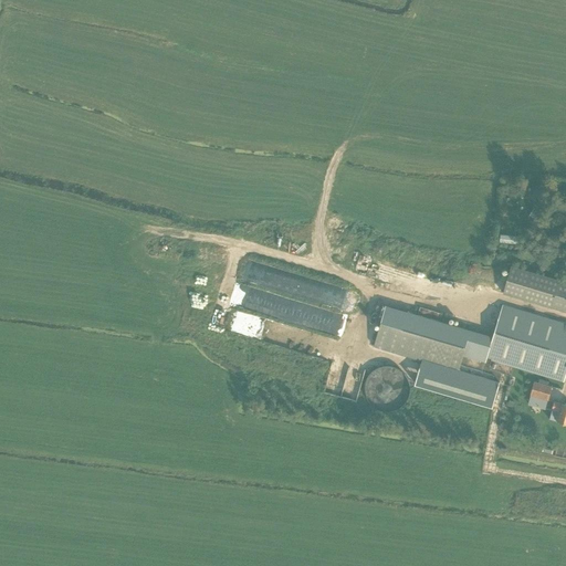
[(555,218),(562,210),(554,202),(546,210),(555,218)]
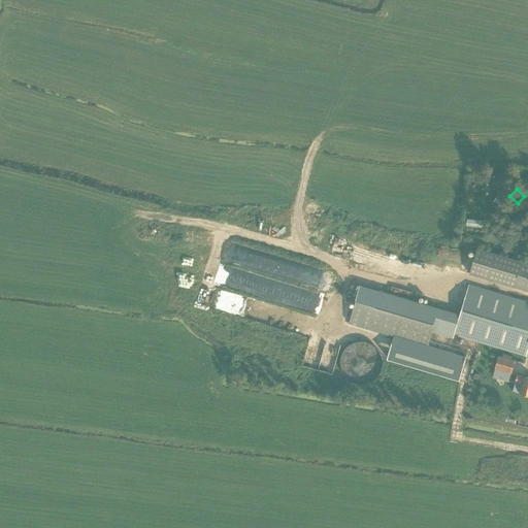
[(347,246),(345,259),(352,260),(354,248),(347,246)]
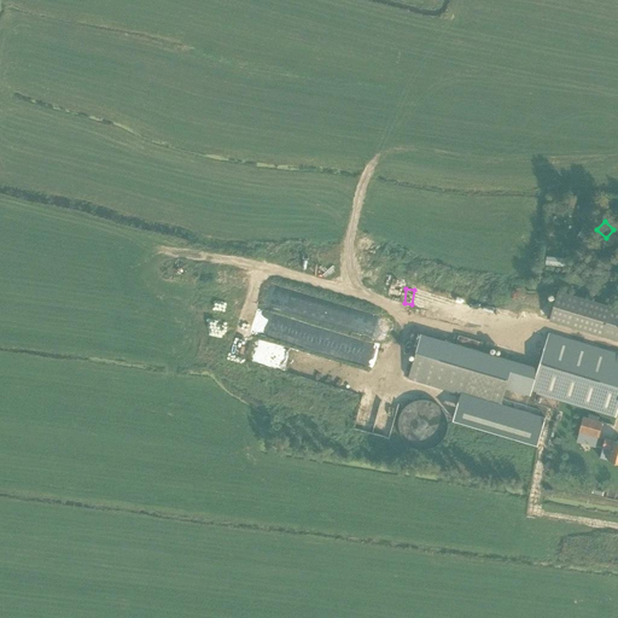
[(302,318),(309,298),(292,291),(285,310),(302,318)]
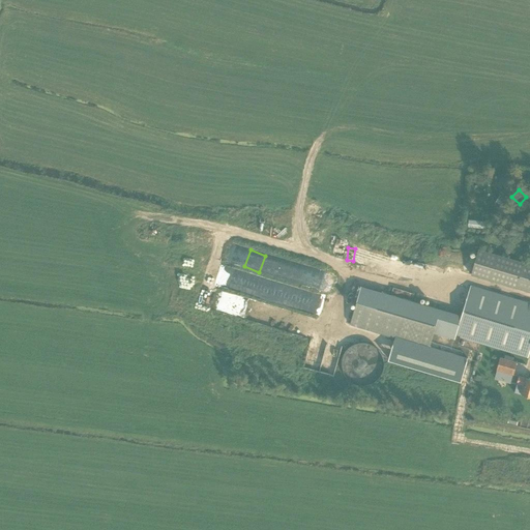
[(464,249),(449,253),(451,261),(465,258),(464,249)]
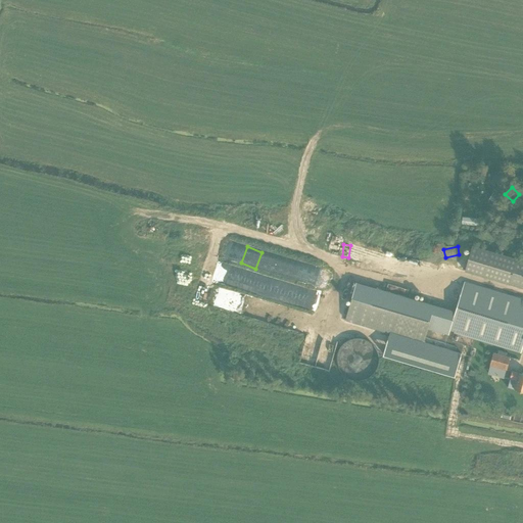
[(522,260),(472,246),(464,271),(522,288),(522,260)]
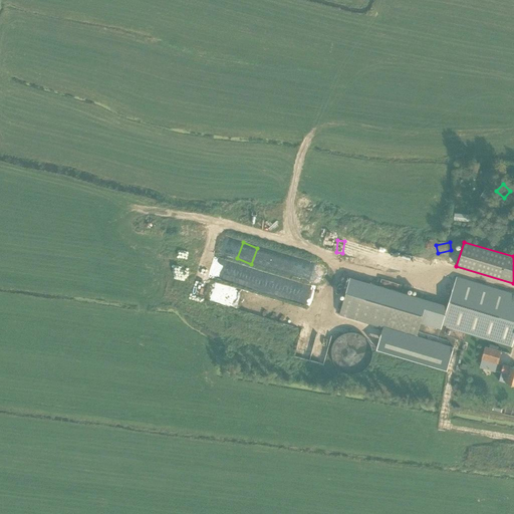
[(195,262),(207,265),(209,257),(190,253),(187,268),(193,270),(195,262)]
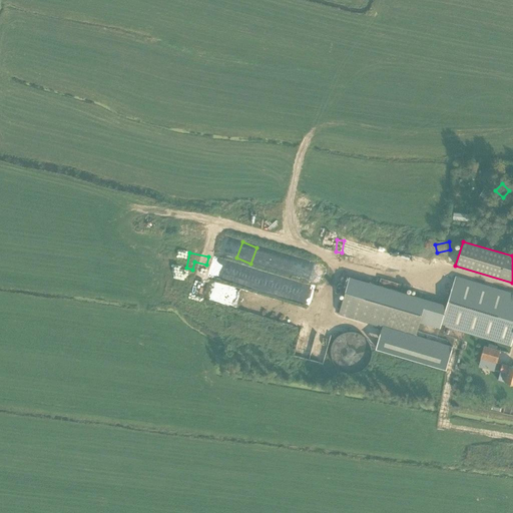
[(230,273),(232,266),(215,260),(211,272),(225,277),(226,272),(230,273)]
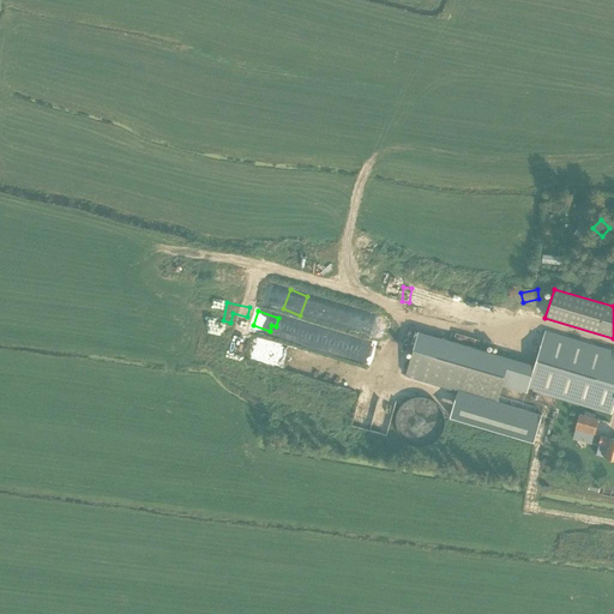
[(497,404),(497,402),(501,386),(510,359),(440,338),(417,331),(404,378),(457,392),(497,404)]
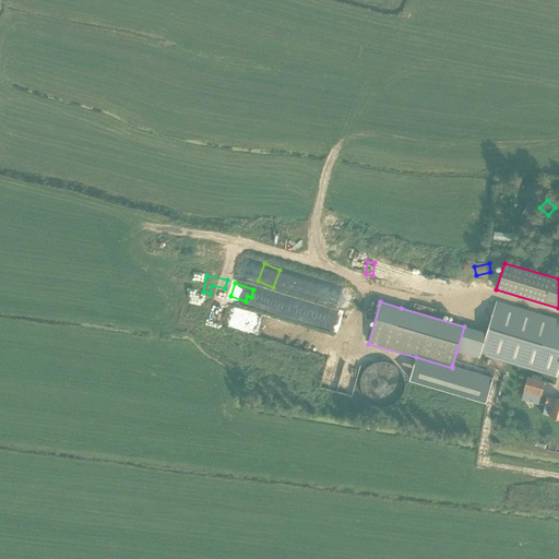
[(558,320),(495,301),(486,332),(479,354),(556,378),(558,367),(558,320)]
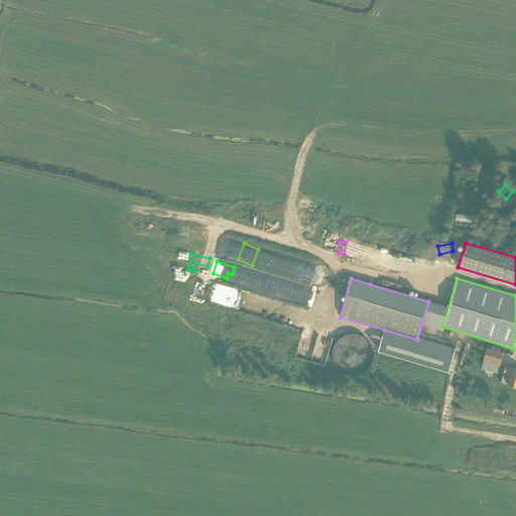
[(417,340),(384,330),(378,350),(448,371),(456,349),(417,338),(417,340)]
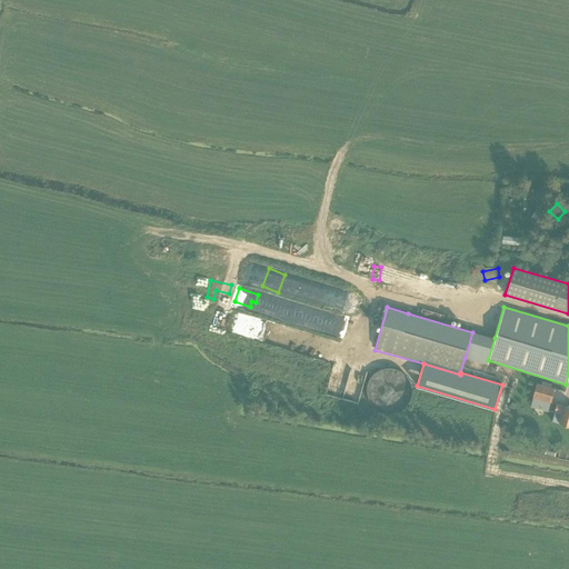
[(391,369),(388,369),(386,369),(383,369),(380,370),(378,371),(376,372),(373,375),(371,377),(369,379),(368,382),(367,386),(366,388),(366,391),(366,395),(367,397),(367,400),(368,402),(369,405),(371,406),(373,408),(376,410),(378,411),(380,412),(383,413),(387,413),(390,413),(393,413),(396,412),(399,411),(401,410),(403,408),(406,406),(407,405),(408,402),(409,400),(410,397),(411,395),(411,391),(411,388),(410,386),(409,382),(408,379),(406,377),(403,375),(401,372),(399,371),(396,370),(393,369),(391,369)]
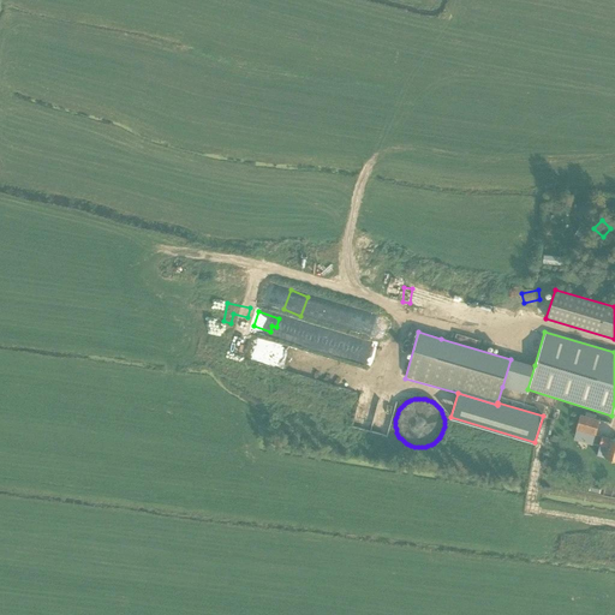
[(579,415),(575,430),(593,436),(598,421),(579,415)]
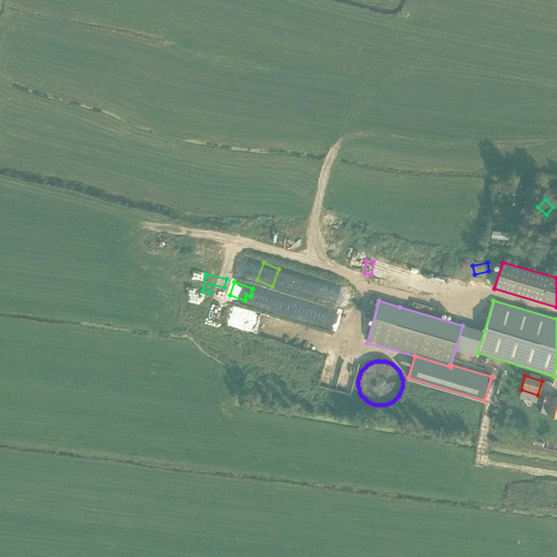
[(548,416),(556,418),(556,398),(545,396),(543,404),(551,406),(548,416)]
